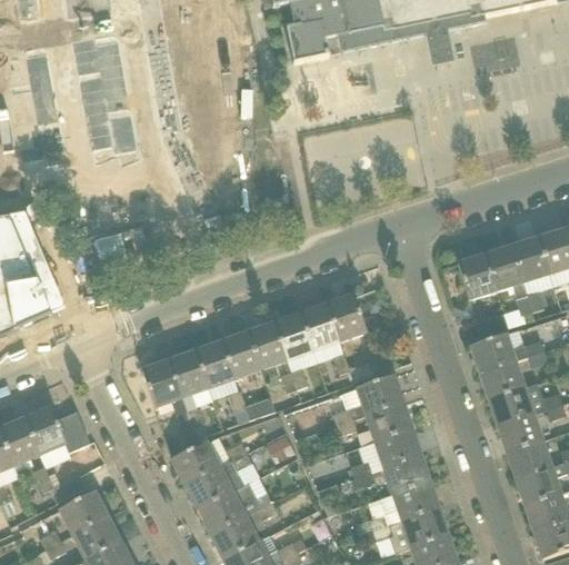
[(261,0),(263,8),(272,7),(289,5),(293,27),(286,28),(293,63),(329,56),(395,42),(425,36),(431,68),(455,63),(447,31),(486,23),(485,17),(562,0),(261,0)]
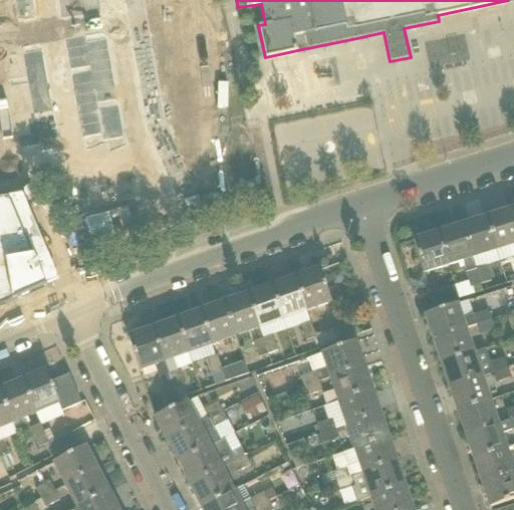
[(496,248),(510,243),(513,242),(513,222),(509,208),(486,215),(496,248)]
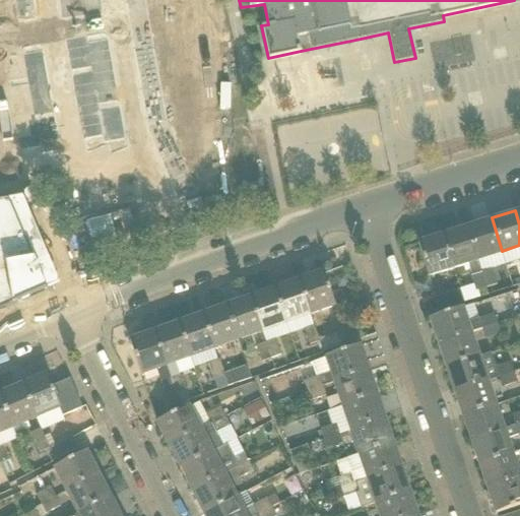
[(502,251),(492,217),(466,226),(477,258),(502,251)]
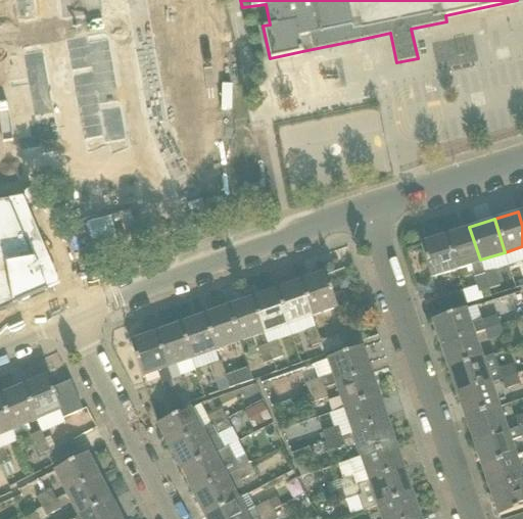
[(445,234),(456,268),(472,263),(475,275),(474,275),(479,290),(488,287),(483,272),(484,272),(480,260),(469,227),(445,234)]
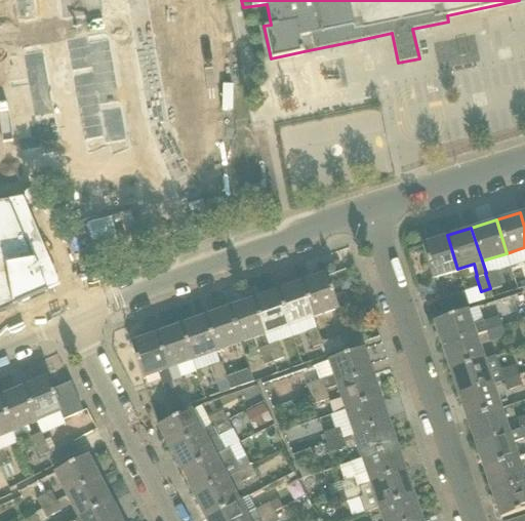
[(421,243),(433,277),(457,269),(447,235),(421,243)]
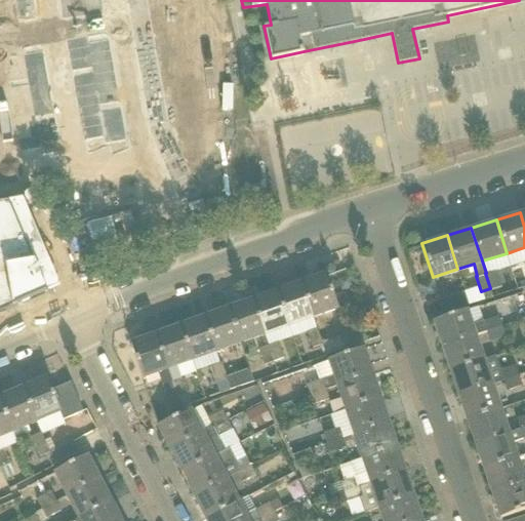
[(496,270),(486,273),(485,273),(490,288),(501,284),(496,270)]
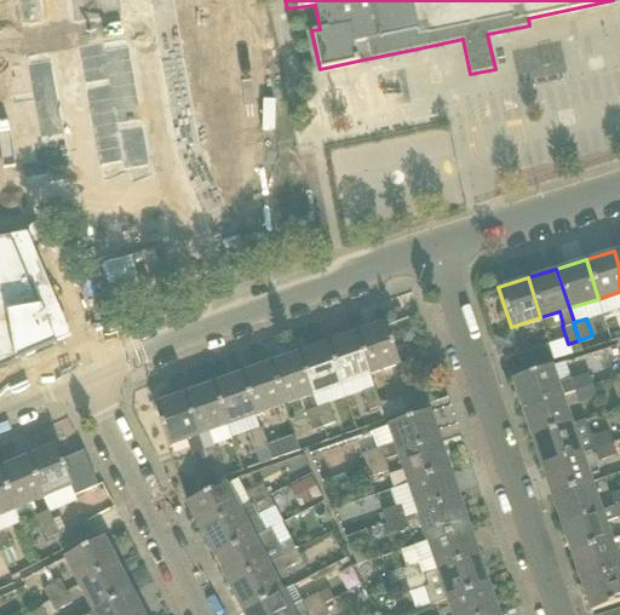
[(369,372),(399,361),(385,322),(356,333),(369,372)]
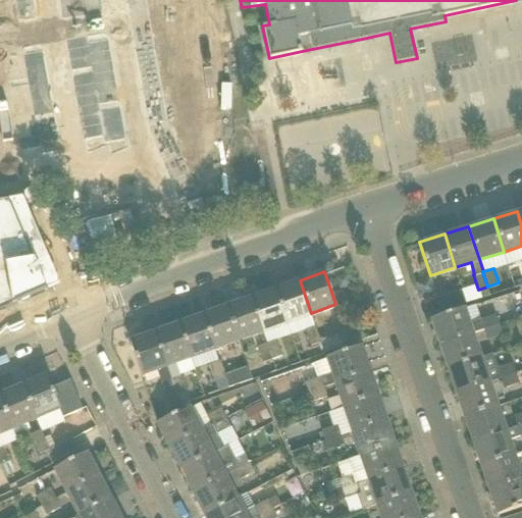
[(275,289),(288,321),(311,313),(300,280),(275,289)]
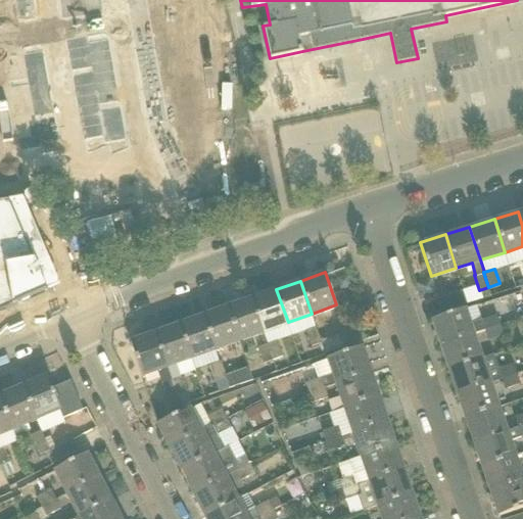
[(251,298),(263,331),(288,322),(276,289),(251,298)]
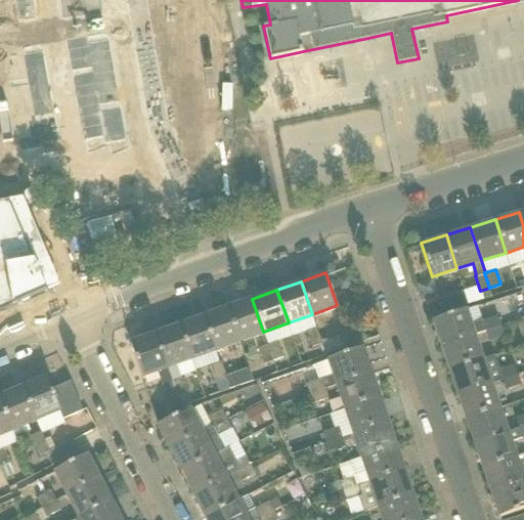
[(463,290),(438,298),(443,310),(467,302),(463,290)]
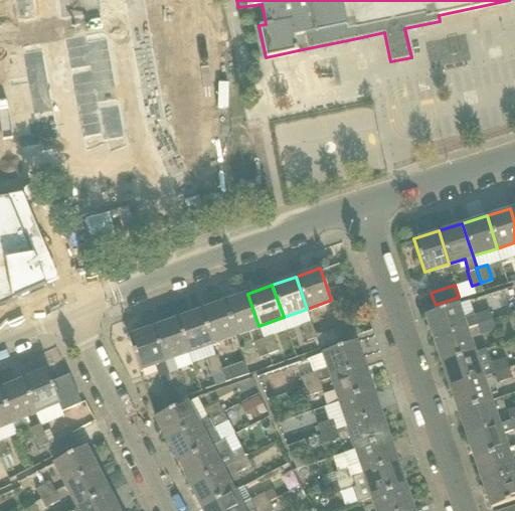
[(235,334),(259,326),(247,294),(224,302),(235,334)]
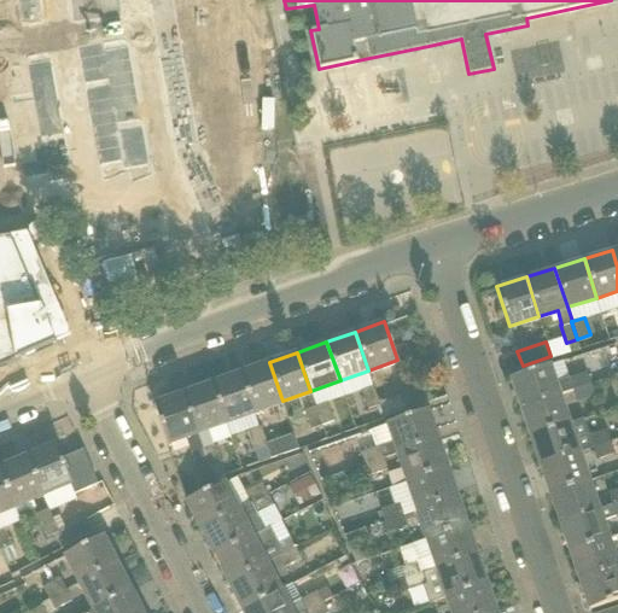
[(283,401),(269,362),(240,373),(254,412),(283,401)]
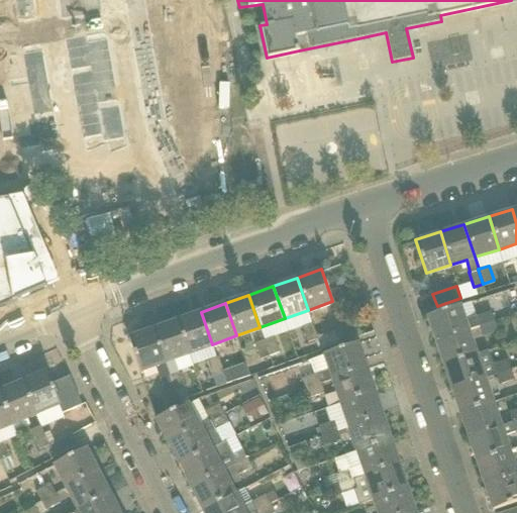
[(458,304),(427,315),(435,340),(468,329),(480,325),(476,314),(463,318),(458,304)]
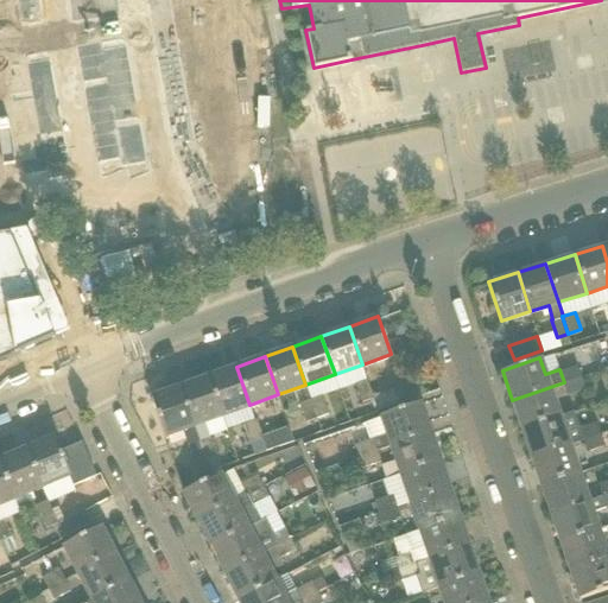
[(564,382),(582,375),(578,363),(559,369),(564,382)]
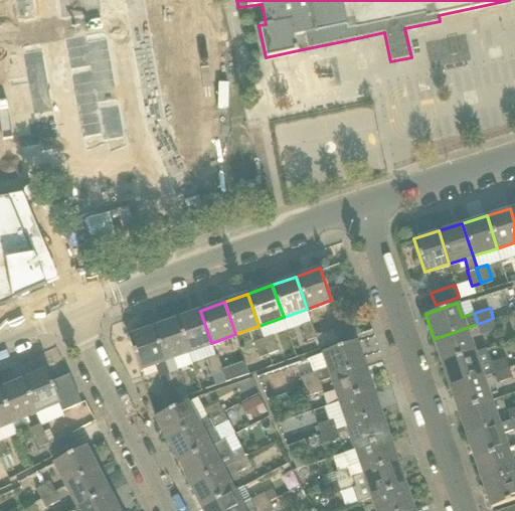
[(188,351),(211,343),(200,311),(176,319),(188,351)]
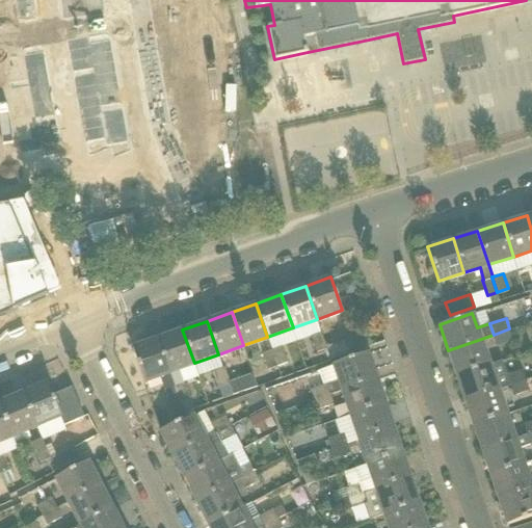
[(512,340),(509,328),(494,335),(497,345),(512,340)]
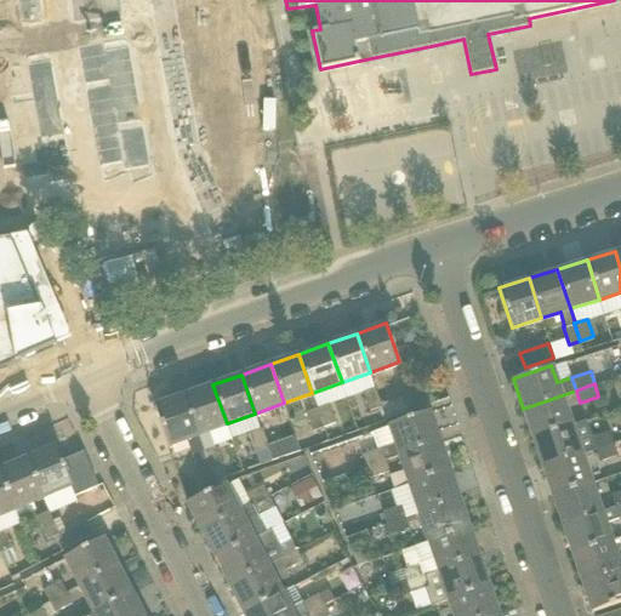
[(210,429),(227,423),(212,385),(183,394),(198,434),(198,433),(204,449),(210,466),(214,477),(215,475),(217,482),(228,475),(222,461),(221,461),(210,429)]
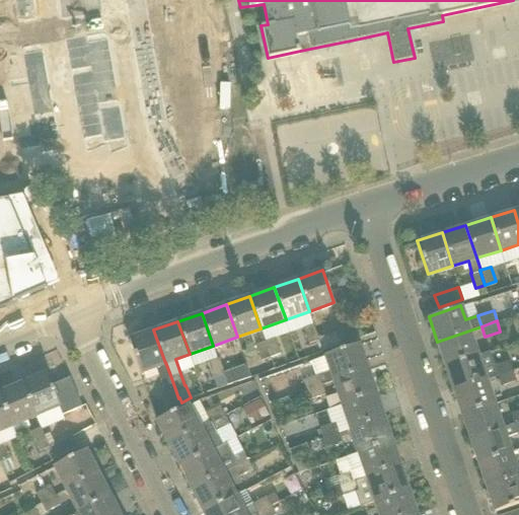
[(318,336),(319,336),(314,322),(304,326),(309,342),(319,339),(318,336)]
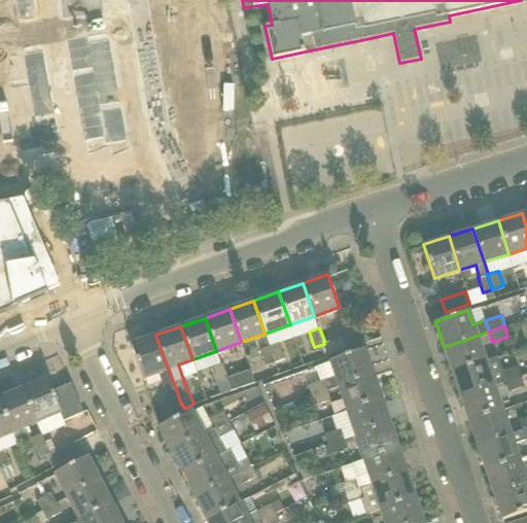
[(357,344),(353,333),(352,332),(324,341),(323,341),(324,344),(327,354),(357,344)]
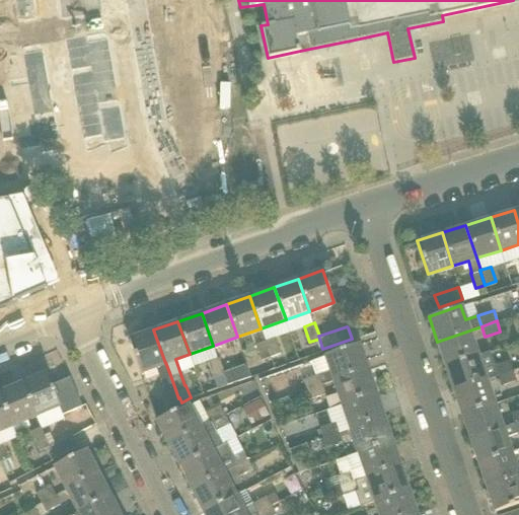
[(129,339),(141,371),(165,363),(153,329),(129,339)]
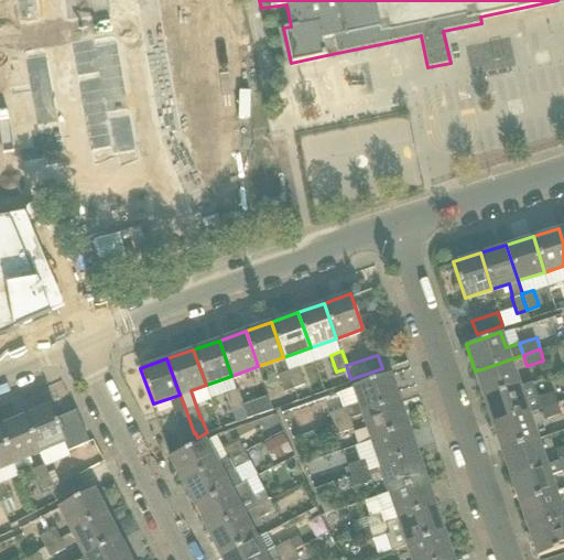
[(484,397),(519,385),(510,359),(475,372),(484,397)]
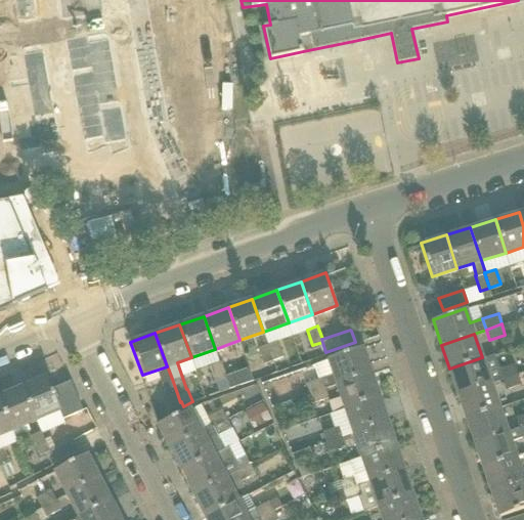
[(267,344),(272,358),(284,354),(277,340),(267,344)]
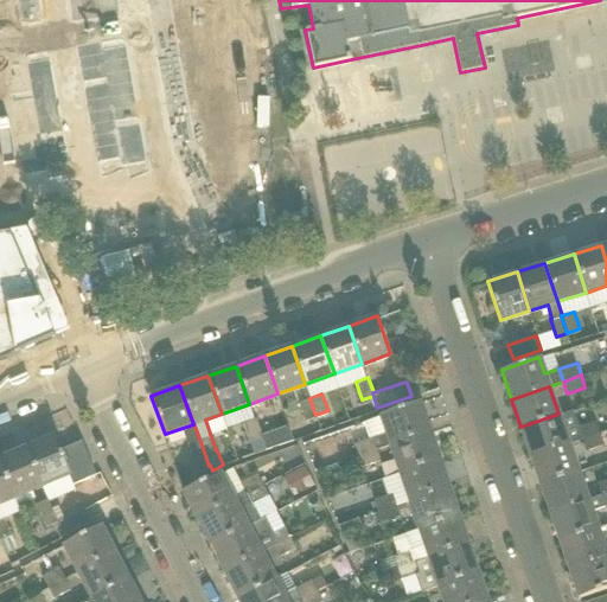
[(306,418),(315,415),(310,398),(300,401),(306,418)]
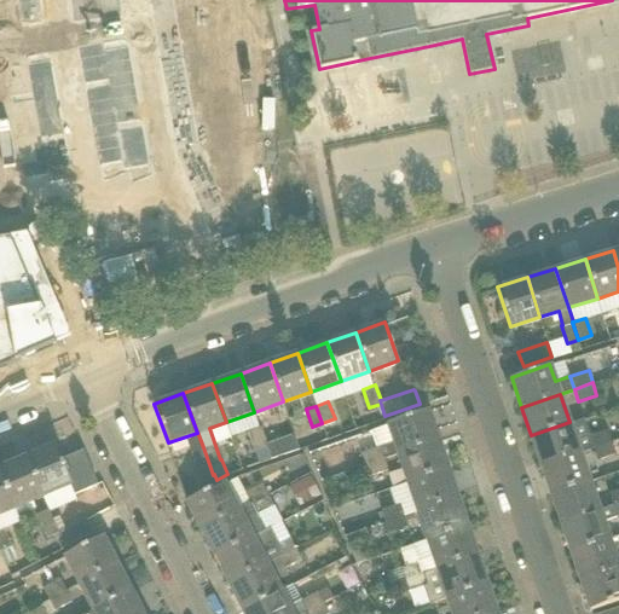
[(437,438),(427,409),(388,422),(388,423),(371,429),(376,446),(363,451),(366,462),(385,456),(385,457),(398,452),(398,451),(437,438)]
